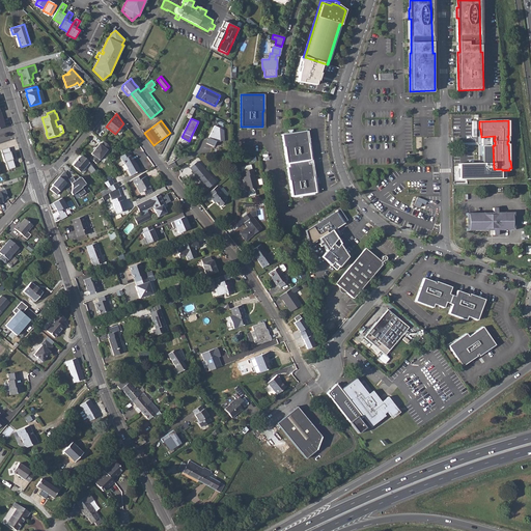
[(223,130),(214,126),(205,142),(213,146),(216,141),(224,141),(223,130)]
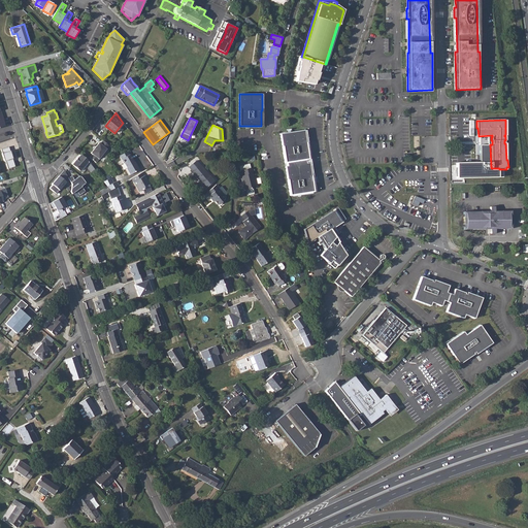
[(304,130),(279,134),(285,163),(287,163),(287,166),(285,166),(290,195),(312,192),(310,177),(311,176),(309,162),(306,163),(305,160),(307,160),(305,143),(306,143),(304,130)]
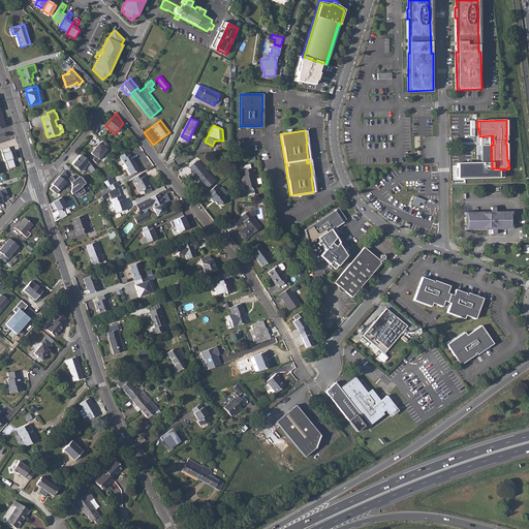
[(107,144),(104,141),(101,145),(99,144),(92,153),(93,154),(90,157),(96,162),(105,152),(109,154),(113,150),(107,144)]
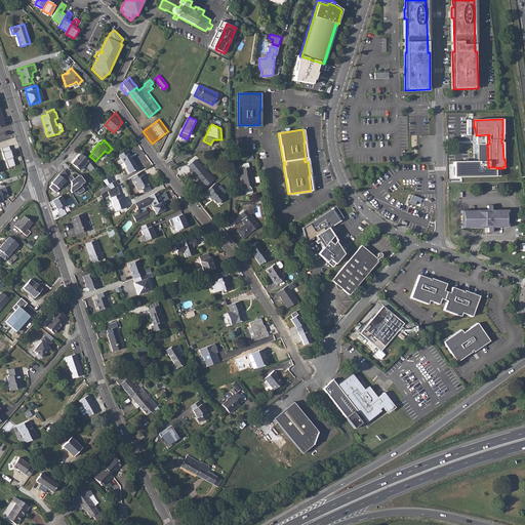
[(9,150),(8,146),(1,149),(2,152),(1,153),(4,160),(5,160),(7,168),(14,165),(12,158),(14,157),(11,149),(9,150)]
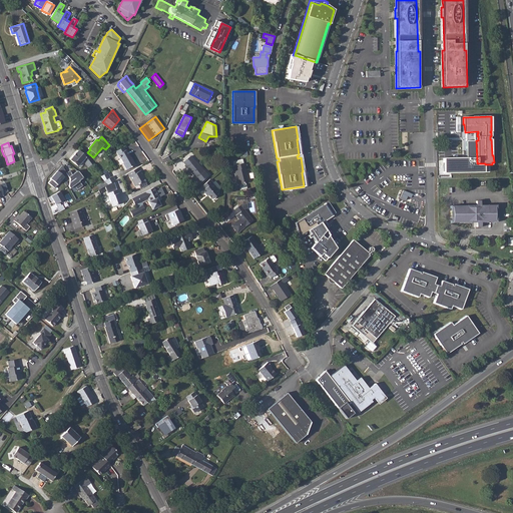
[(86,157),(78,150),(70,159),(80,167),(84,163),(88,167),(91,164),(86,157)]
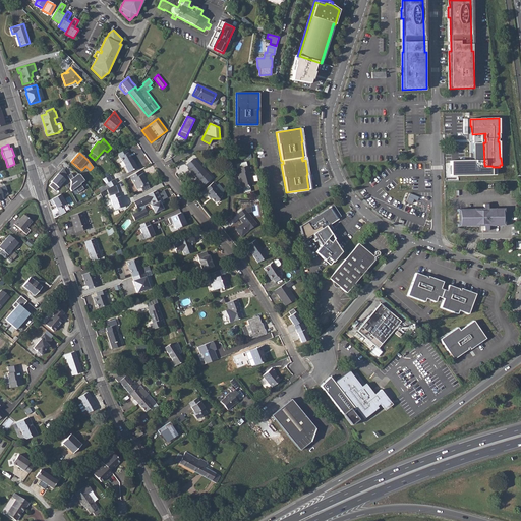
[(127,154),(119,158),(121,162),(122,161),(124,166),(127,172),(136,167),(133,161),(132,162),(127,153),(127,154)]
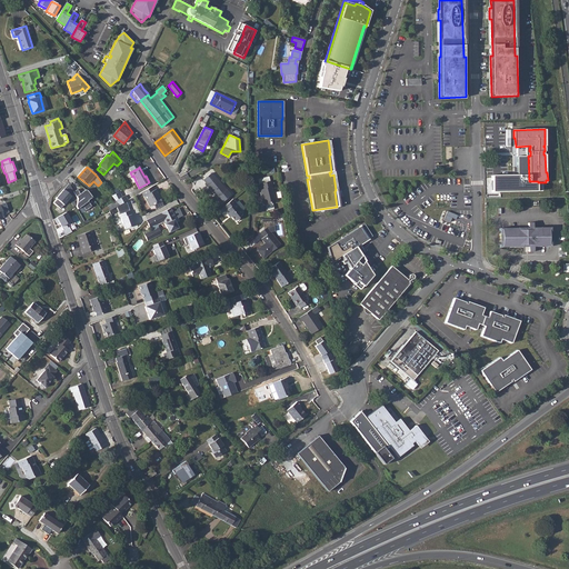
[(211,173),(203,180),(208,185),(208,186),(221,202),(230,195),(217,178),(216,179),(211,173)]
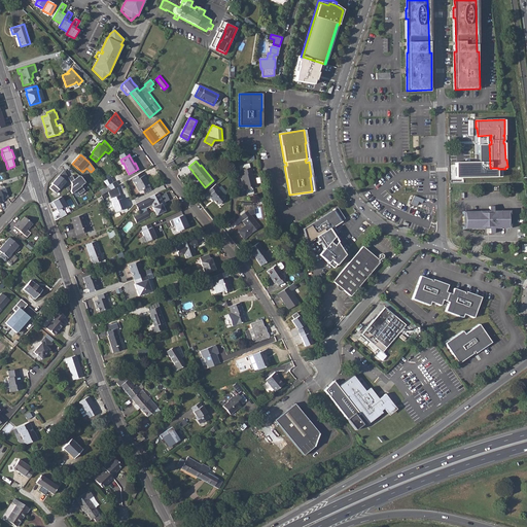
[(251,168),(240,170),(242,175),(241,175),(244,188),(245,189),(249,188),(250,187),(254,186),(253,181),(254,180),(251,168)]
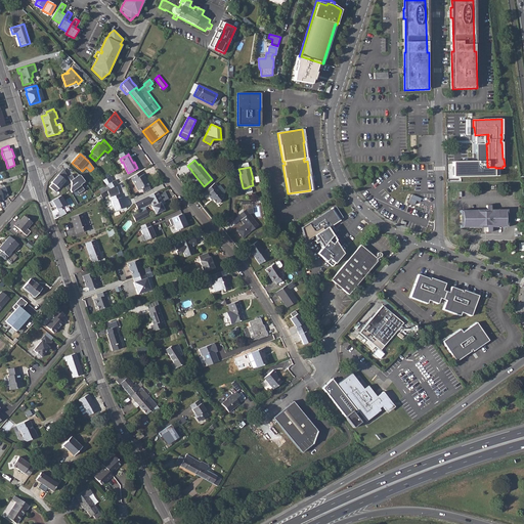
[(140,172),(130,177),(137,189),(139,194),(144,191),(149,188),(146,184),(144,180),(145,179),(143,174),(141,175),(140,172)]
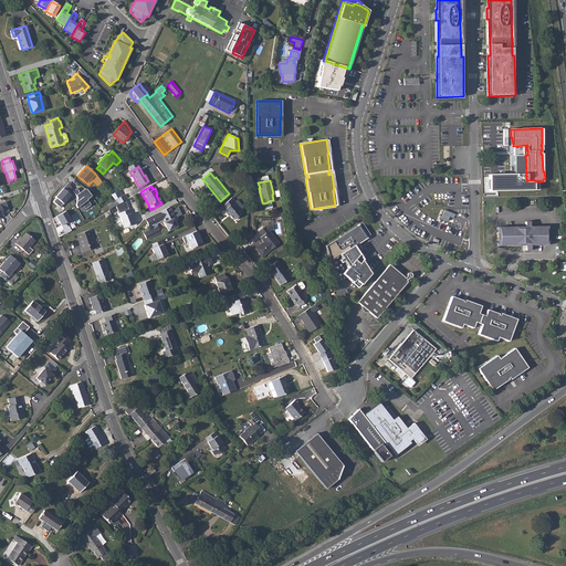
[(53,201),(61,208),(71,196),(63,188),(55,197),(56,198),(53,201)]
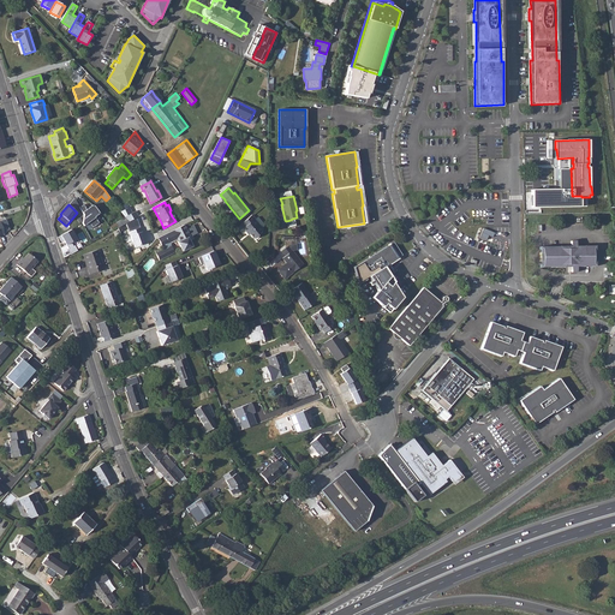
[(83,204),(79,207),(84,214),(82,222),(84,225),(89,221),(93,227),(100,222),(95,216),(100,213),(93,204),(87,209),(83,204)]
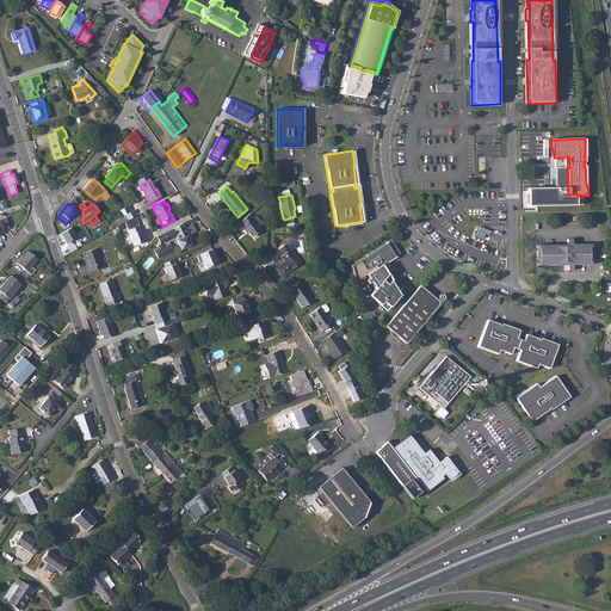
[(134,210),(124,215),(128,221),(129,220),(137,215),(134,210)]
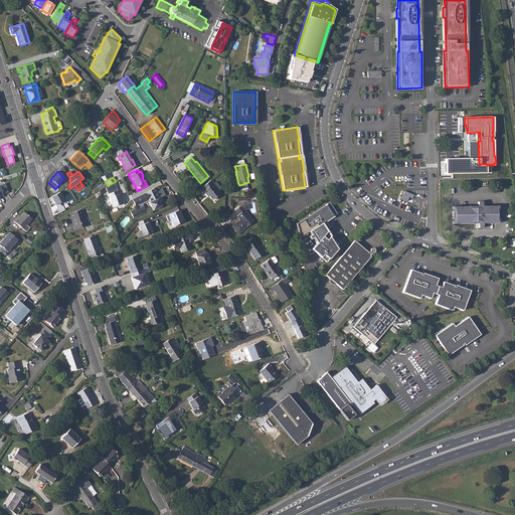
[(211,179),(203,185),(206,189),(205,189),(208,193),(209,192),(213,198),(215,198),(217,196),(217,194),(221,191),(211,179)]
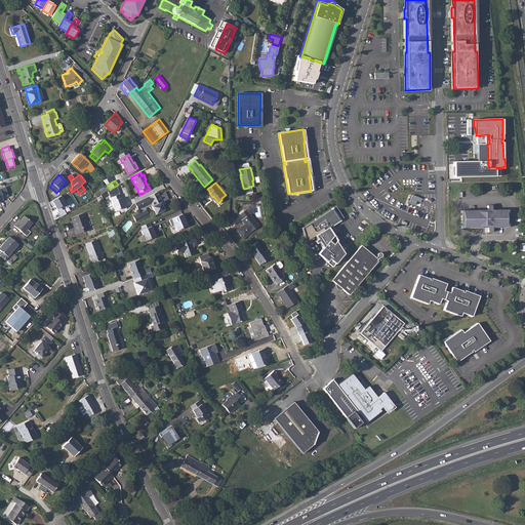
[(107,185),(93,194),(96,197),(101,194),(108,191),(110,190),(107,185)]
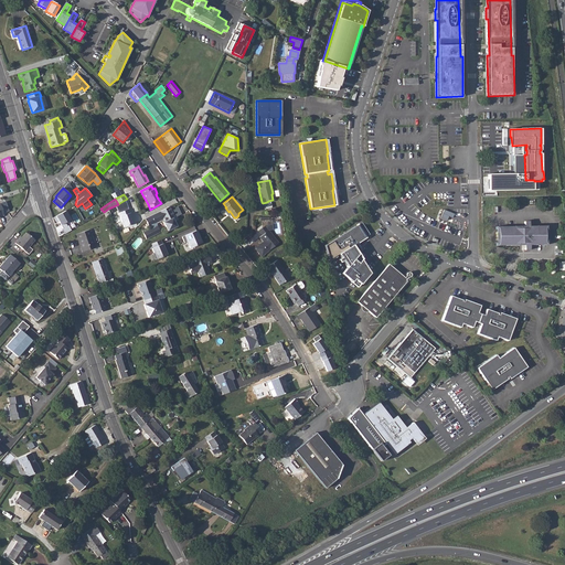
[(118,212),(129,209),(126,201),(116,205),(118,212)]
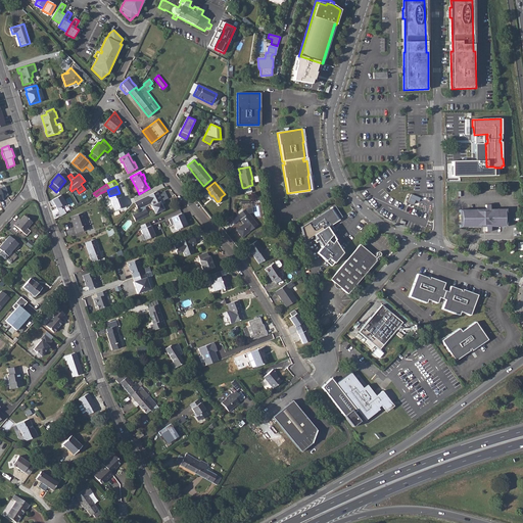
[(161,201),(156,191),(134,202),(138,209),(139,211),(132,215),(136,222),(148,215),(144,206),(150,203),(155,214),(163,209),(159,201),(161,201)]
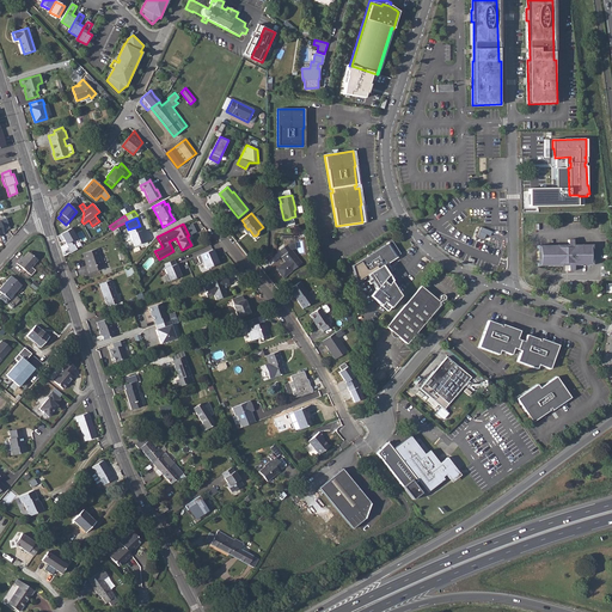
[(128,230),(134,245),(145,242),(140,226),(128,230)]
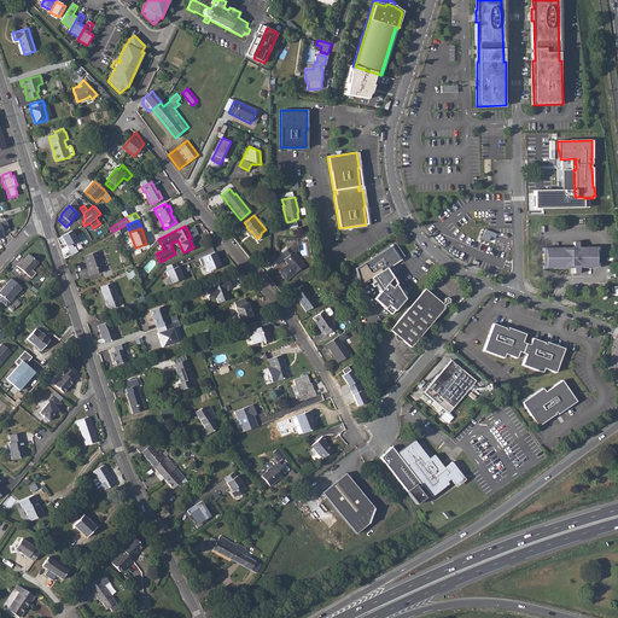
[(485,229),(482,239),(489,242),(490,237),(495,238),(496,234),(485,229)]
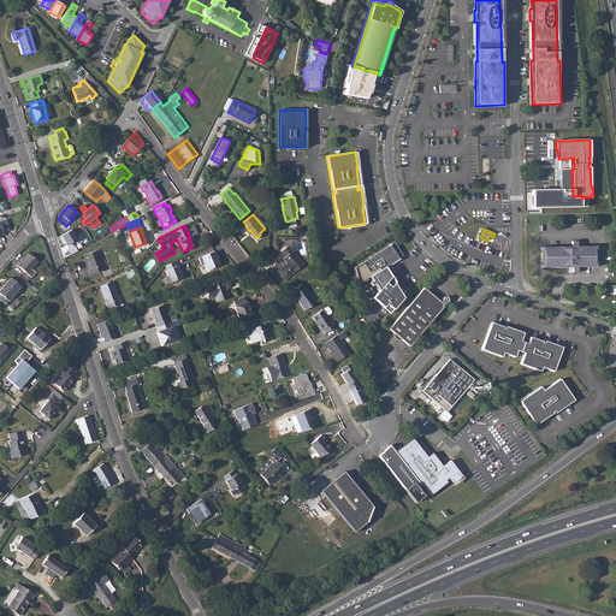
[(77,240),(72,230),(59,237),(61,242),(64,241),(69,249),(67,249),(71,255),(77,252),(75,246),(73,247),(71,243),(77,240)]
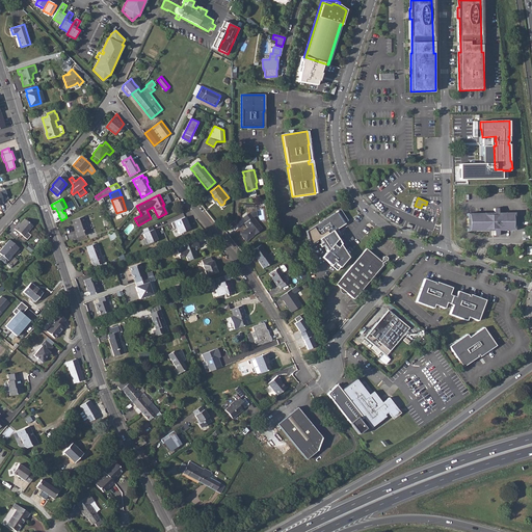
[(494,212),(467,213),(468,231),(495,231),(495,235),(499,235),(499,231),(515,231),(514,212),(499,212),(499,208),(494,208),(494,212)]
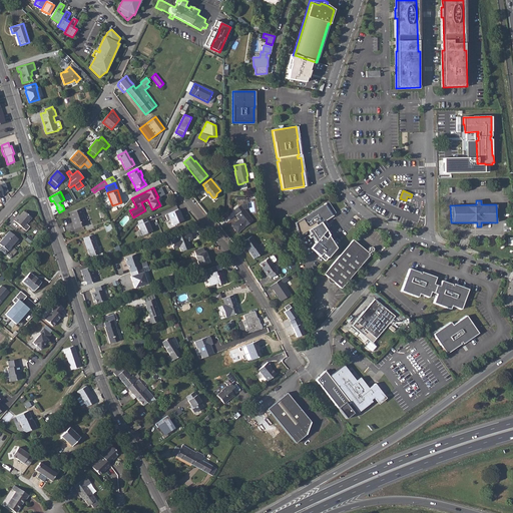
[(335,212),(328,201),(295,223),(299,236),(310,228),(317,239),(328,227),(323,220),(335,212)]
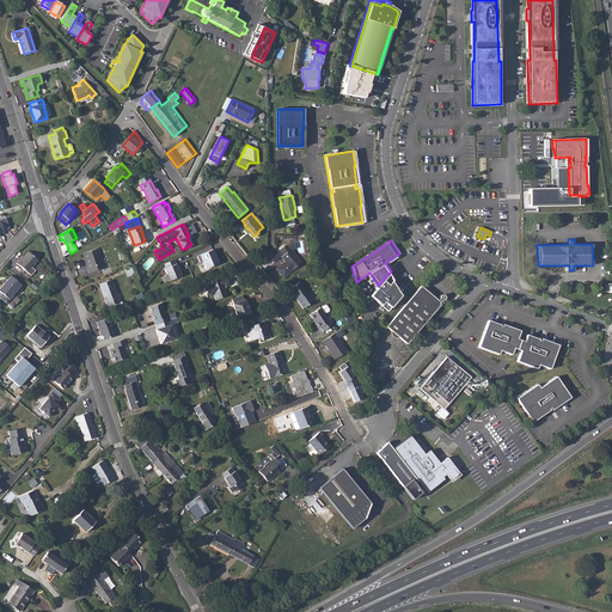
[(97,249),(83,254),(85,261),(86,261),(89,268),(90,273),(104,268),(97,249)]
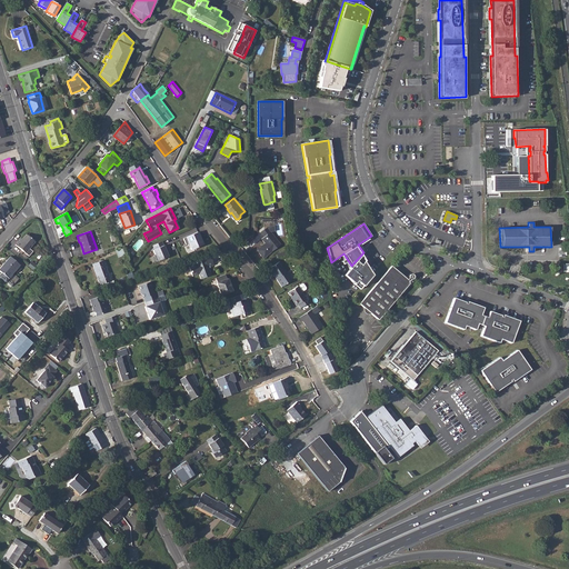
[(198,231),(186,237),(191,250),(203,245),(198,231)]
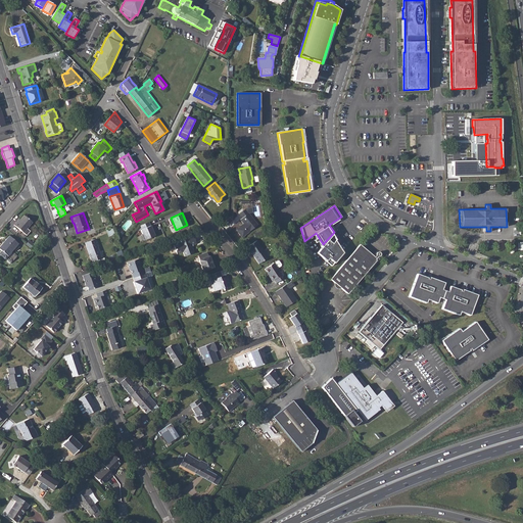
[(247,214),(240,219),(239,219),(242,224),(235,230),(236,232),(236,233),(239,236),(239,235),(241,237),(256,226),(247,214)]
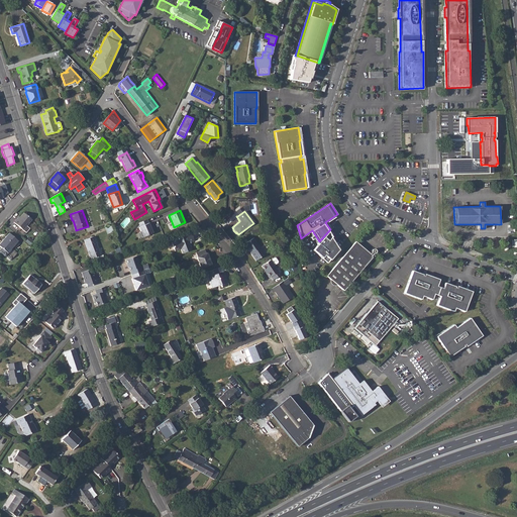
[(18,219),(15,223),(24,230),(33,220),(25,213),(19,220),(18,219)]
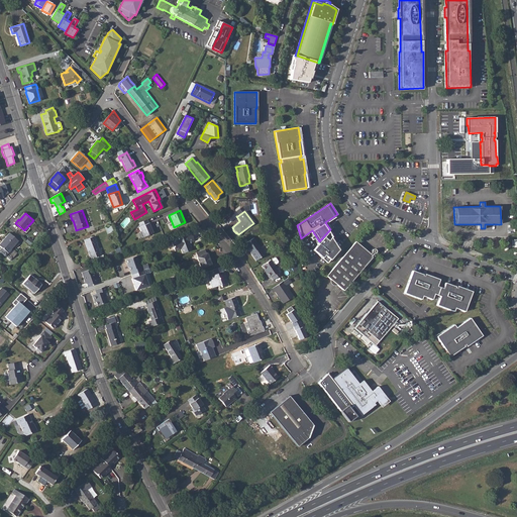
[(138,226),(142,237),(153,232),(149,222),(139,226),(138,226)]
